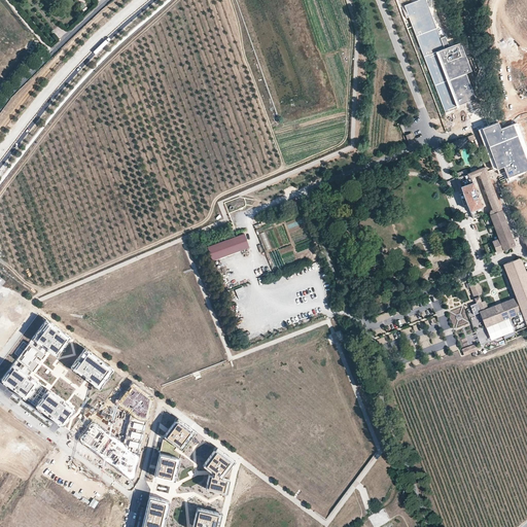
[(449,107),(478,96),(469,75),(475,73),(464,45),(445,53),(426,3),(411,9),(449,107)]
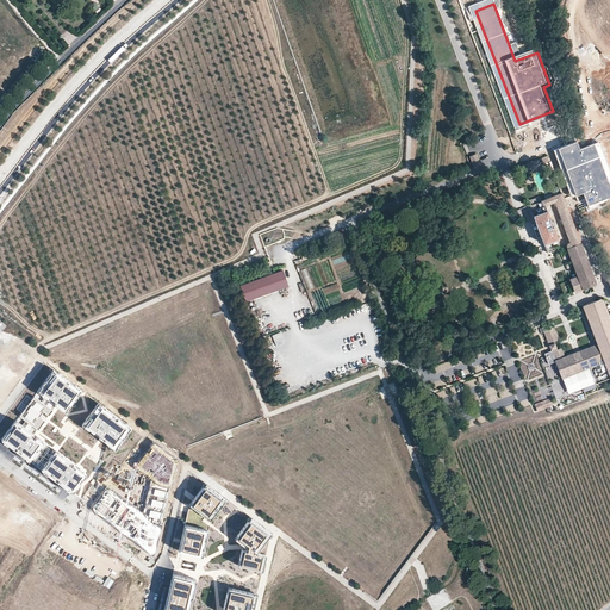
[(580,143),(561,150),(580,198),(586,195),(590,205),(609,197),(609,172),(599,144),(583,150),(580,143)]
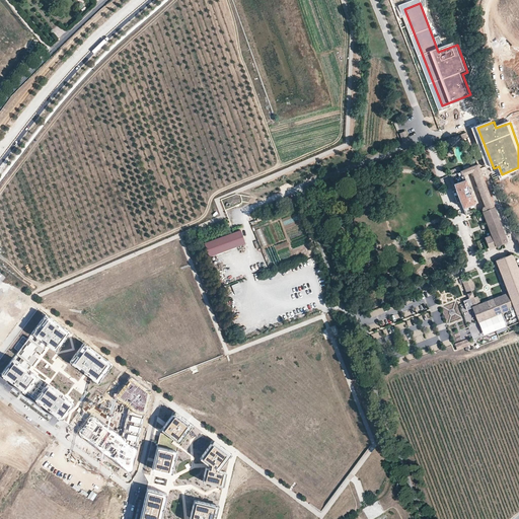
[(439,143),(442,149),(454,144),(451,138),(439,143)]
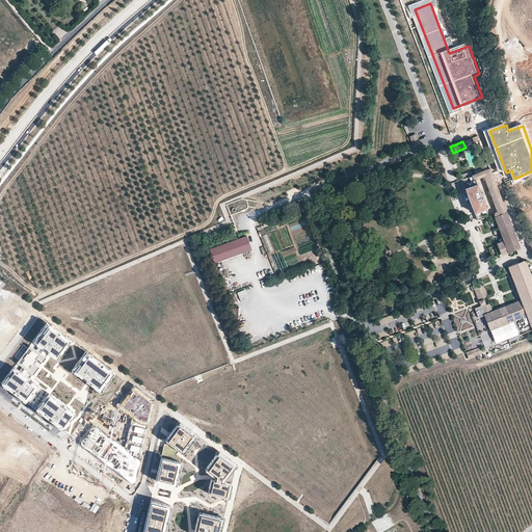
[(520,247),(515,235),(507,213),(499,191),(490,167),(489,168),(473,175),(461,179),(468,194),(472,206),(474,213),(477,220),(483,218),(482,214),(487,212),(483,201),(475,179),(482,177),(485,186),(487,185),(495,205),(497,211),(496,212),(495,214),(496,216),(495,217),(501,236),(495,238),(501,255),(515,249),(520,247)]
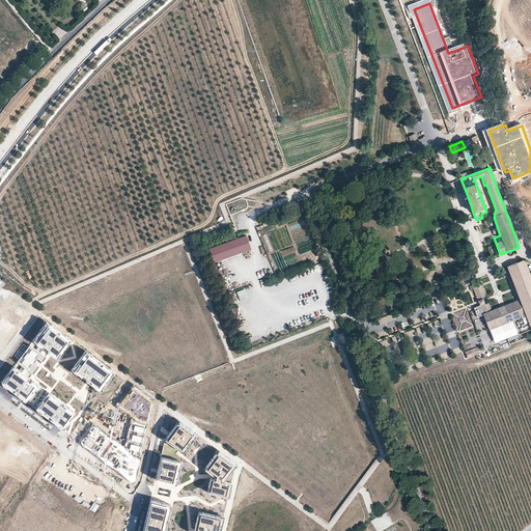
[(247,236),(211,250),(216,263),(252,250),(247,236)]
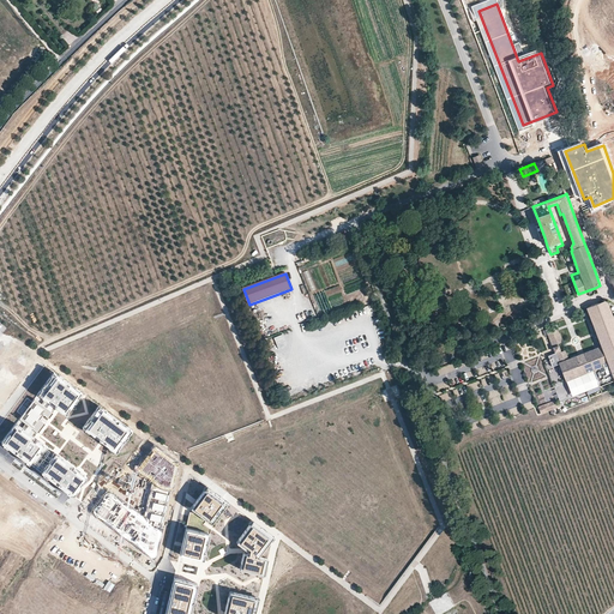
[(596,333),(600,342),(594,343),(583,348),(581,349),(577,350),(566,354),(565,350),(561,351),(560,351),(559,348),(557,341),(558,341),(560,339),(558,331),(557,330),(557,329),(555,325),(546,329),(554,350),(557,357),(559,363),(565,379),(591,369),(608,362),(609,366),(613,363),(613,321),(607,302),(605,301),(602,301),(587,307),(590,318),(596,333)]
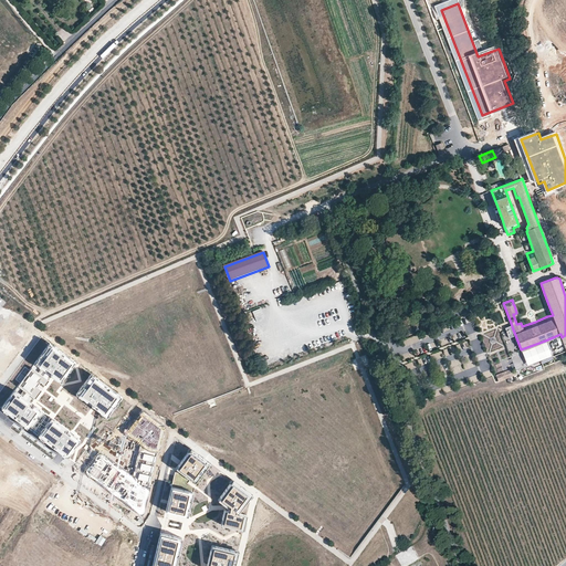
[(473,321),(464,324),(484,378),(493,375),(473,321)]
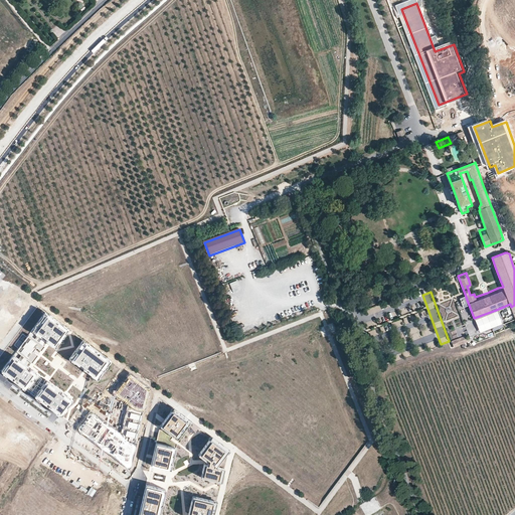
[(407,328),(427,323),(424,310),(413,313),(413,312),(403,315),(407,328)]
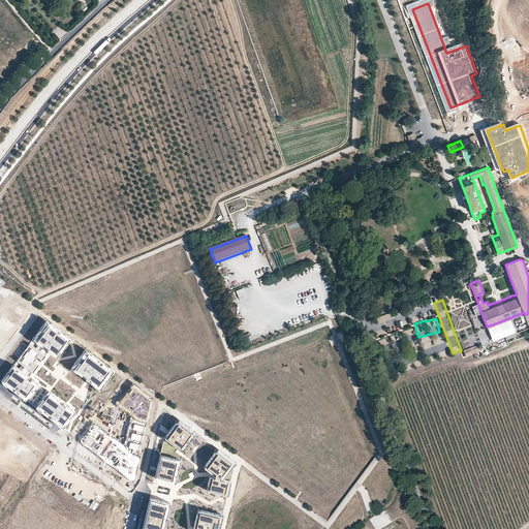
[(515,331),(509,318),(487,327),(492,340),(515,331)]
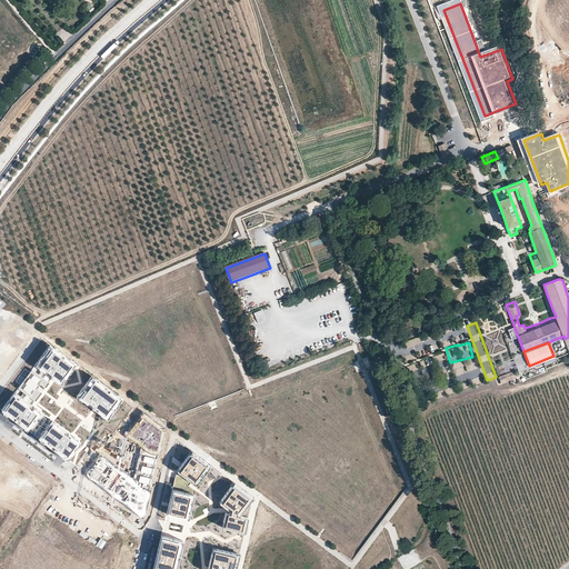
[(1,410),(67,459),(80,441),(32,405),(39,396),(30,389),(35,382),(38,385),(39,382),(46,387),(52,378),(61,383),(76,363),(50,345),(1,410)]
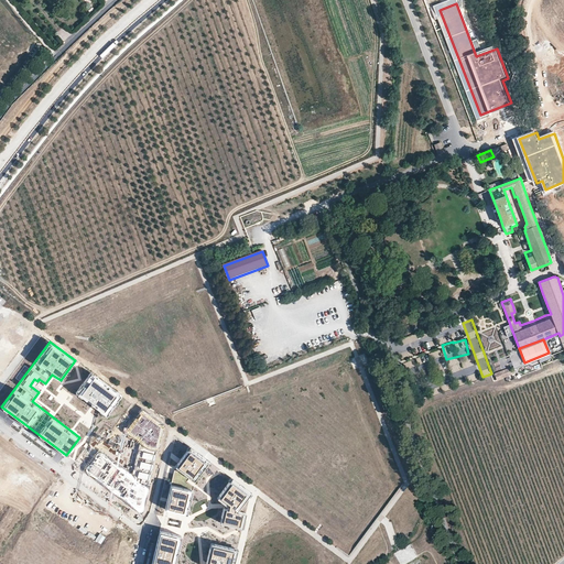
[(434,359),(442,355),(438,348),(431,353),(434,359)]
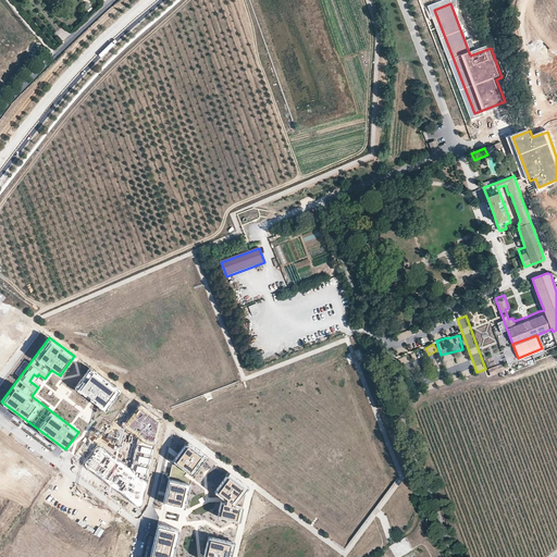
[(403,364),(410,361),(408,356),(399,359),(403,364)]
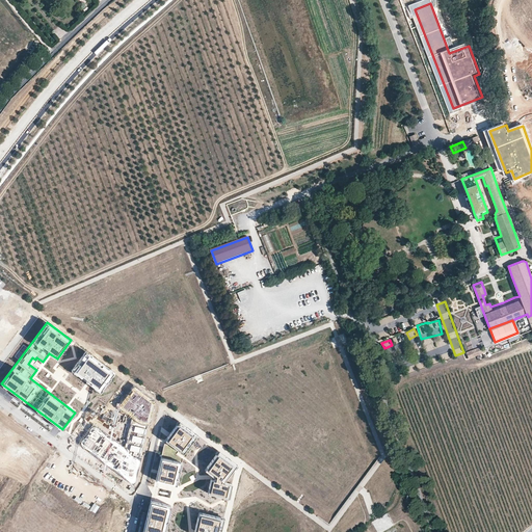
[(467,352),(469,358),(483,354),(481,347),(467,352)]
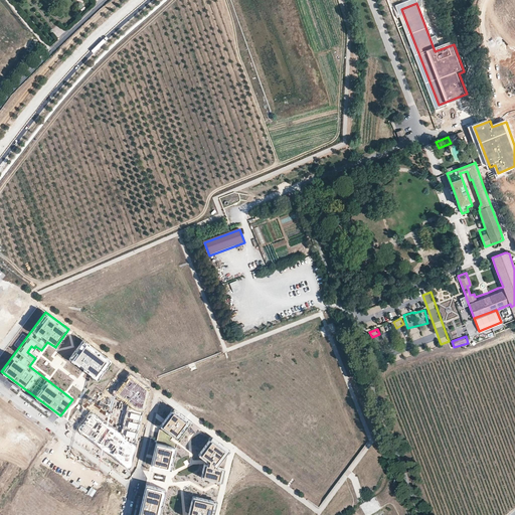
[(83,341),(70,358),(98,378),(111,361),(83,341)]
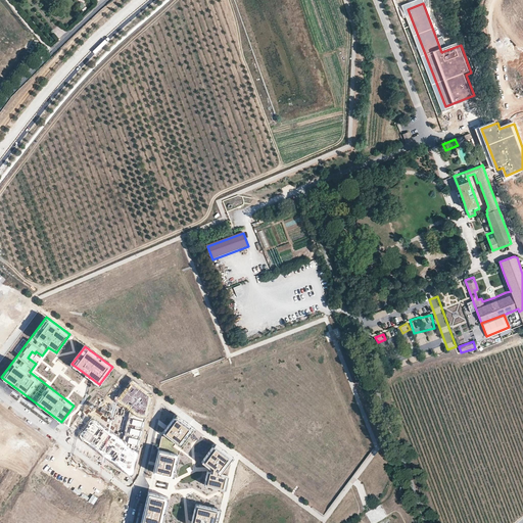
[(150,397),(132,382),(115,401),(125,409),(119,438),(91,418),(79,433),(131,472),(150,397)]
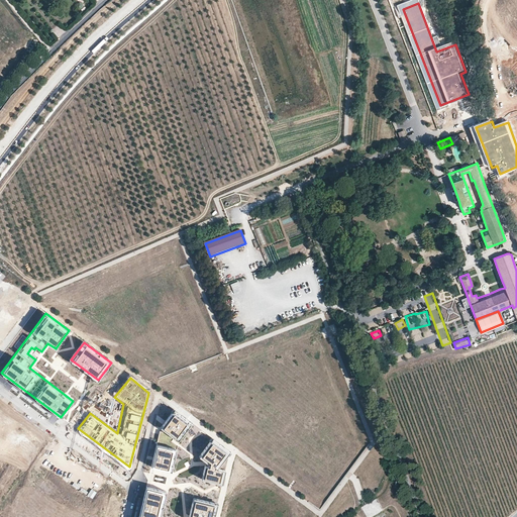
[(47,432),(19,410),(7,426),(35,447),(47,432)]
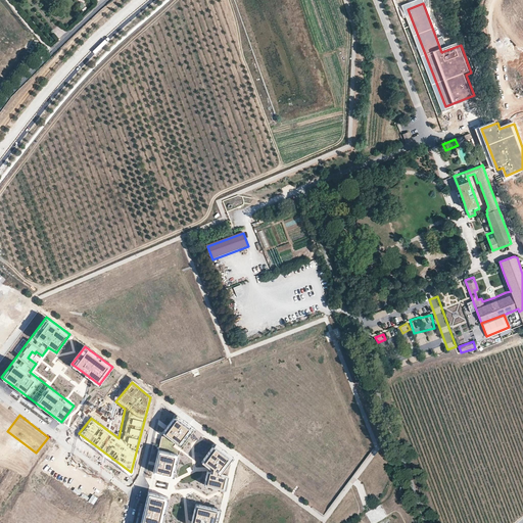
[(193,428),(176,415),(162,434),(153,472),(174,477),(179,448),(175,444),(176,443),(180,446),(193,428)]
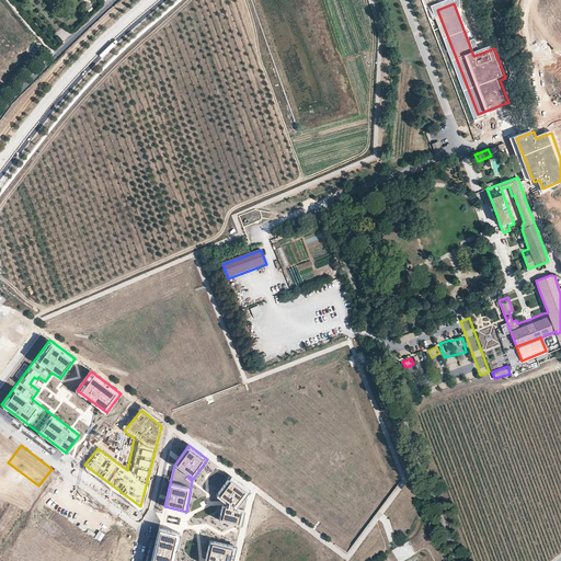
[(250,490),(230,476),(217,495),(224,501),(218,519),(241,525),(244,511),(236,508),(250,490)]
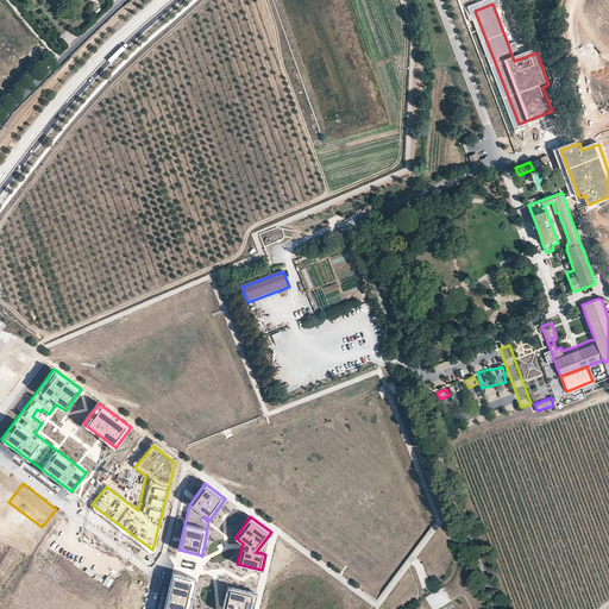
[(136,608),(142,581),(73,531),(57,548),(115,591),(111,608),(136,608)]
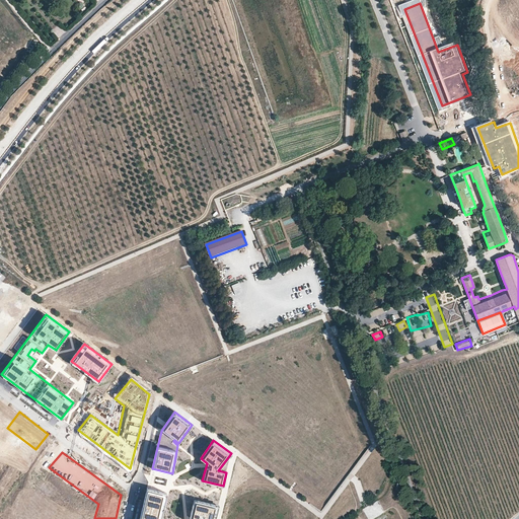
[(160,518),(167,495),(146,491),(140,518),(160,518)]
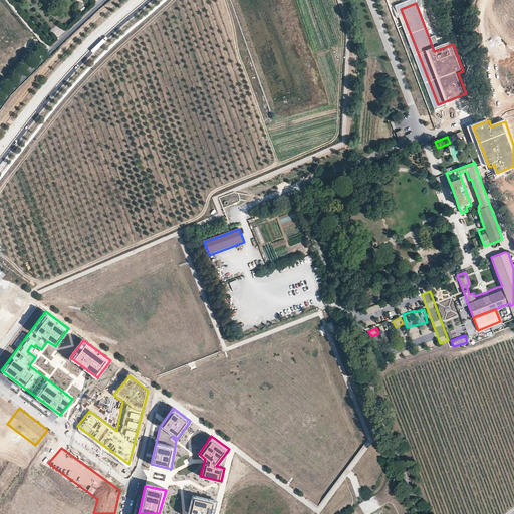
[(213,500),(196,496),(195,500),(191,499),(188,513),(192,513),(191,513),(213,513),(215,505),(212,504),(213,500)]
